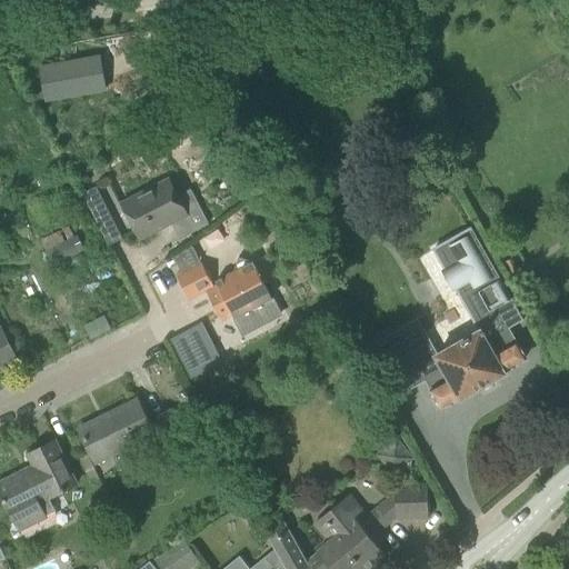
[(97,57),(39,68),(46,102),(103,92),(97,57)]
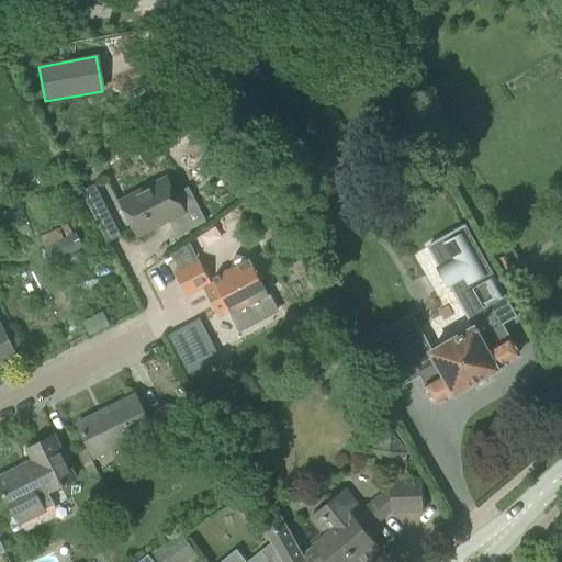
[(120,201),(137,236),(169,220),(178,236),(203,222),(191,199),(179,205),(165,178),(120,201)]
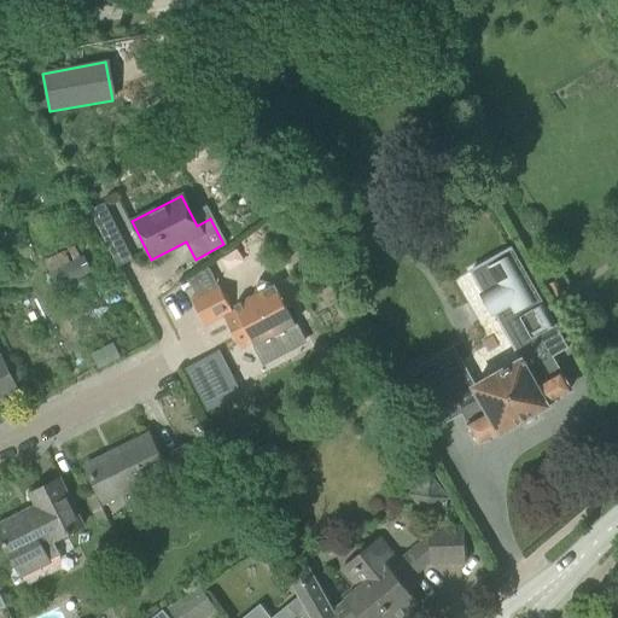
[(500,433),(548,406),(547,404),(567,392),(570,388),(553,356),(569,348),(511,246),(470,269),(520,360),(474,385),(453,348),(394,382),(423,433),(462,412),(468,423),(467,424),(478,444),(499,432),(500,433)]
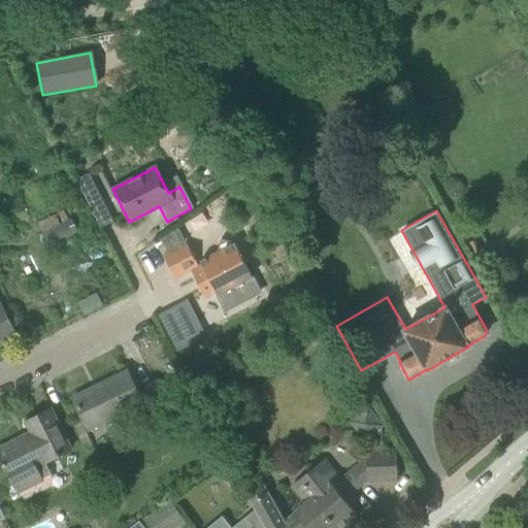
[(42,233),(38,235),(44,248),(77,232),(71,219),(68,221),(42,233)]
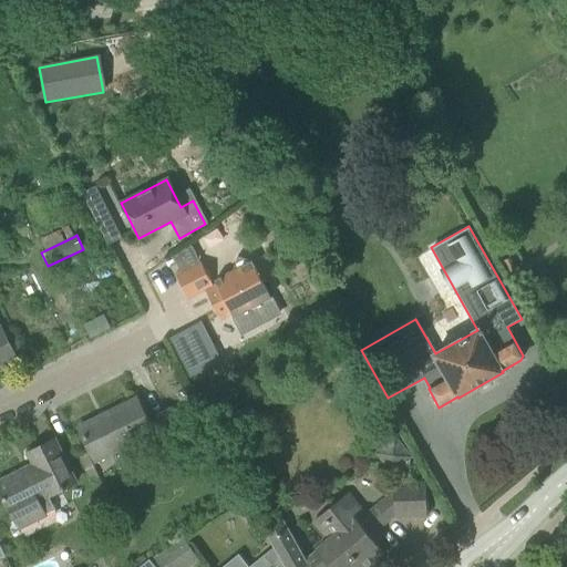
[(175,275),(188,299),(205,290),(217,313),(228,307),(234,318),(248,322),(253,308),(270,298),(251,261),(236,257),(232,271),(215,280),(217,282),(212,286),(199,263),(175,275)]
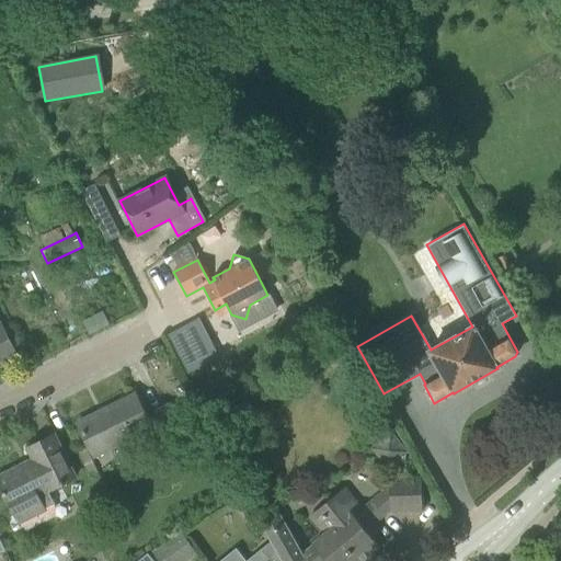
[(198,318),(167,330),(180,365),(212,352),(198,318)]
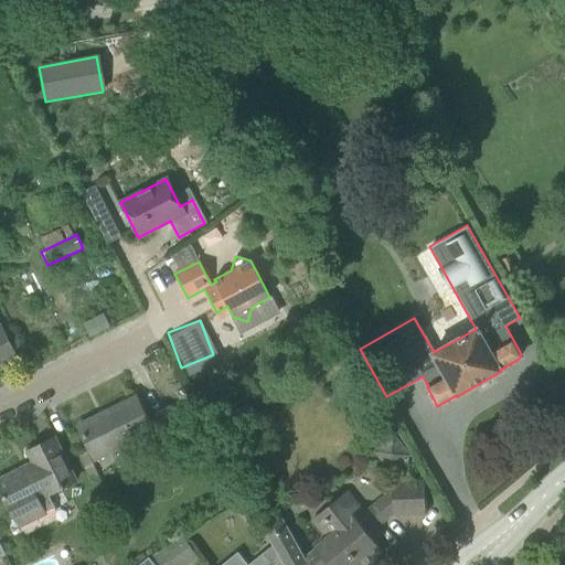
[(0,365),(17,358),(0,327),(0,326),(0,365)]
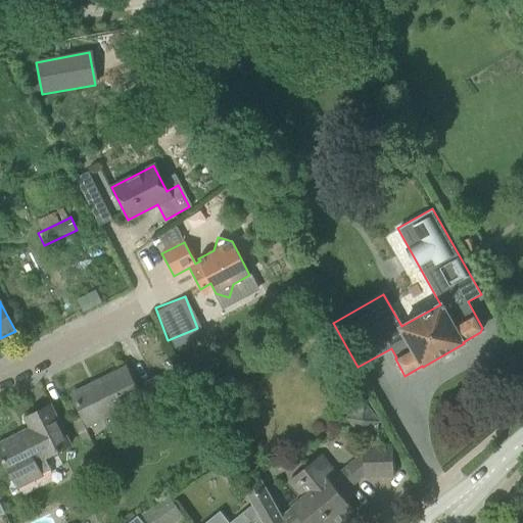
[(301,328),(294,334),(299,340),(306,334),(301,328)]
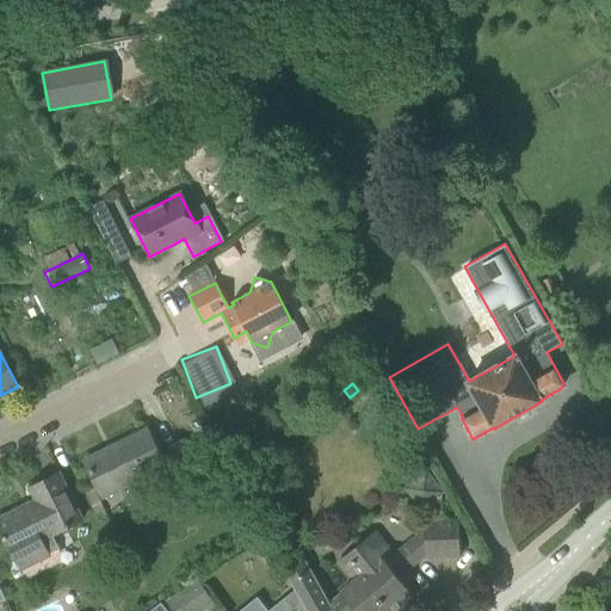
[(84,461),(94,482),(102,498),(165,466),(147,430),(84,461)]
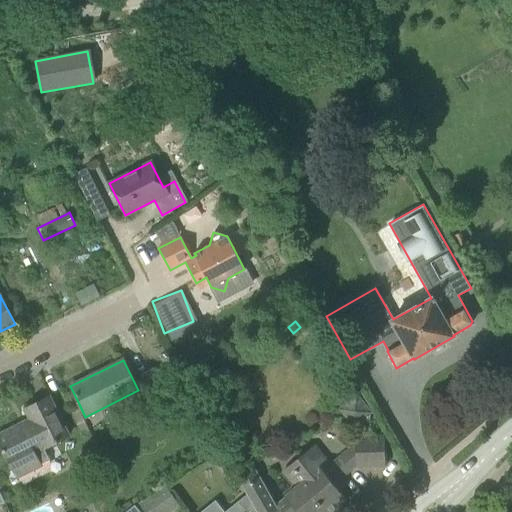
[(137,378),(151,407),(166,398),(153,370),(137,378)]
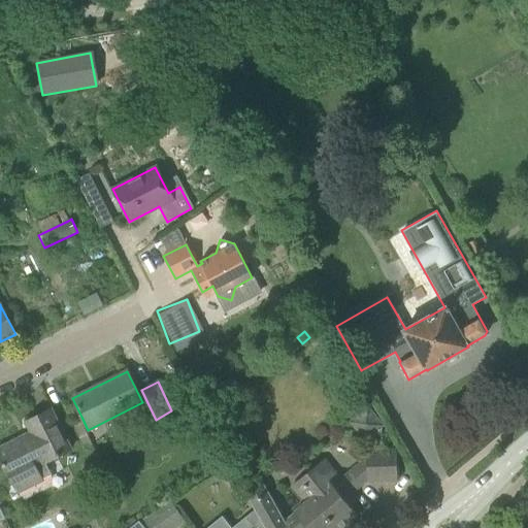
[(367,481),(397,480),(396,451),(383,451),(381,428),(384,426),(368,405),(349,423),(364,441),(366,439),(367,451),(366,451),(366,460),(339,482),(323,461),(293,485),(307,502),(294,513),(295,514),(285,522),(264,484),(245,494),(256,513),(257,512),(266,527),(306,527),(329,527),(333,526),(334,527),(347,527),(359,519),(343,498),(367,479),(367,481)]
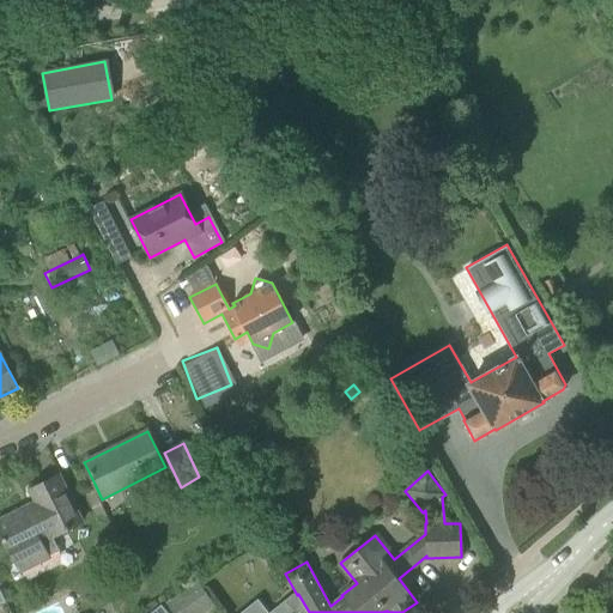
[(30,490),(36,502),(0,520),(0,534),(12,557),(13,556),(20,570),(60,551),(53,536),(82,522),(58,475),(30,490)]
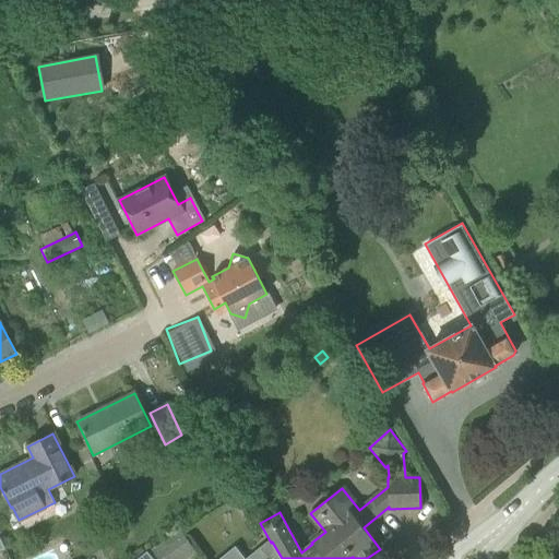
[(234,482),(225,486),(230,495),(238,489),(234,482)]
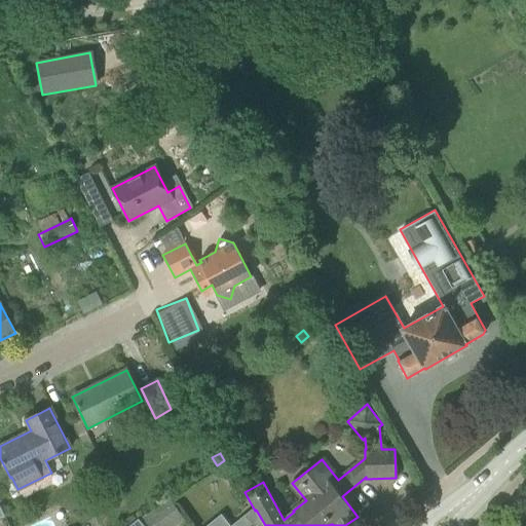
[(235,475),(228,461),(217,467),(224,481),(235,475)]
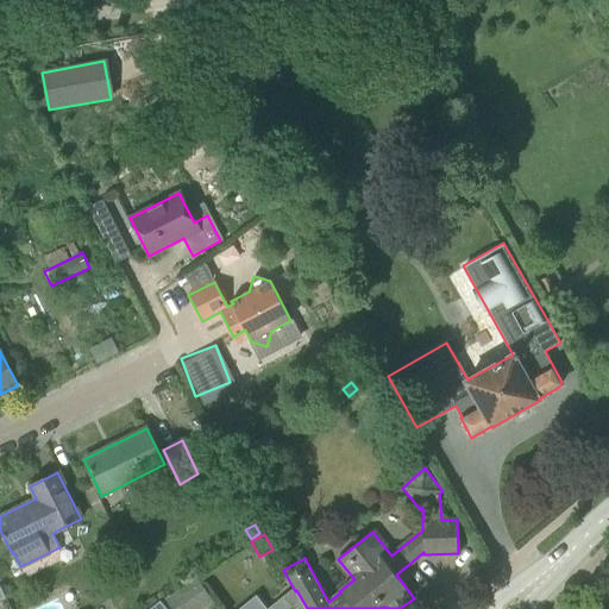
[(164,600),(170,608),(203,608),(214,602),(196,577),(164,600)]
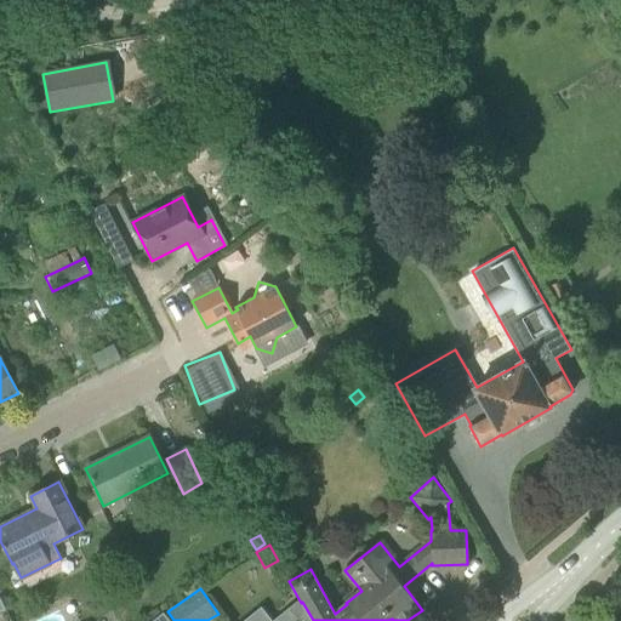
[(297,620),(289,610),(273,620),(297,620)]
